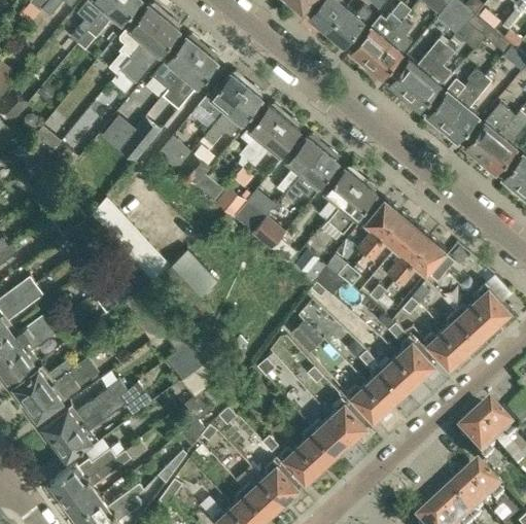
[(30,0),(29,2),(38,10),(46,1),(44,0),(30,0)]
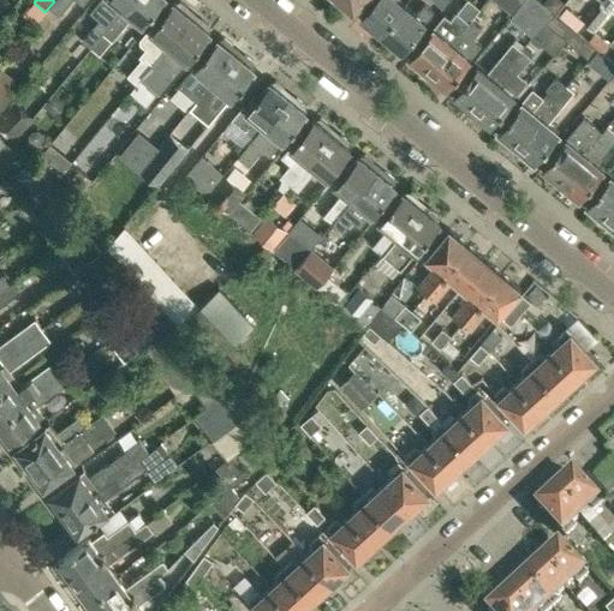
[(57,0),(48,11),(58,18),(71,0),(57,0)]
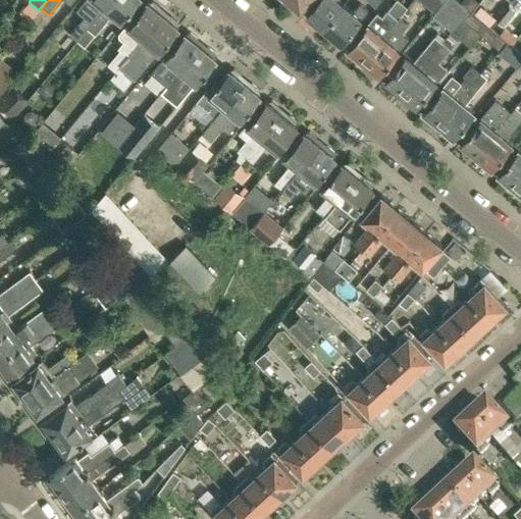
[(88,31),(96,19),(111,0),(92,0),(97,3),(88,13),(81,26),(68,39),(75,45),(76,44),(88,31)]
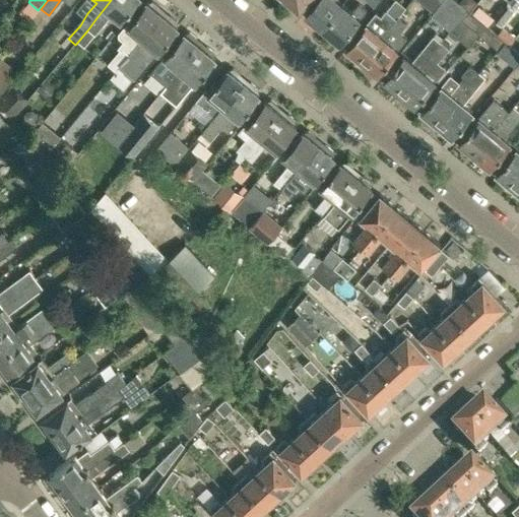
[(111,0),(95,19),(87,30),(76,44),(83,49),(94,37),(102,25),(111,15),(119,22),(134,4),(137,0),(111,0)]
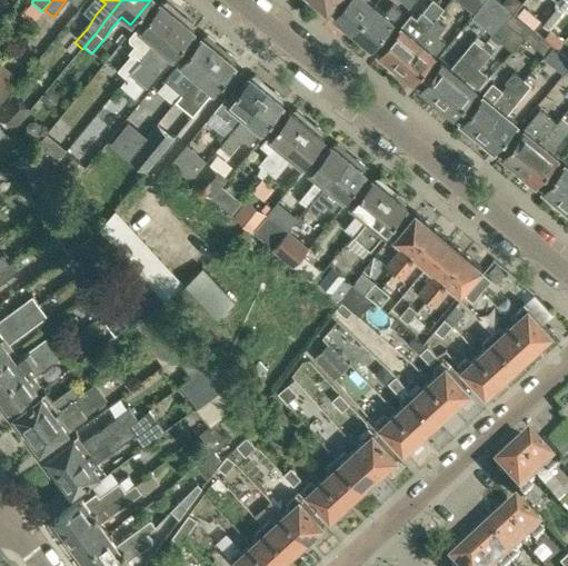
[(311,0),(317,3),(315,6),(322,12),(324,10),(326,12),(336,0),(311,0)]
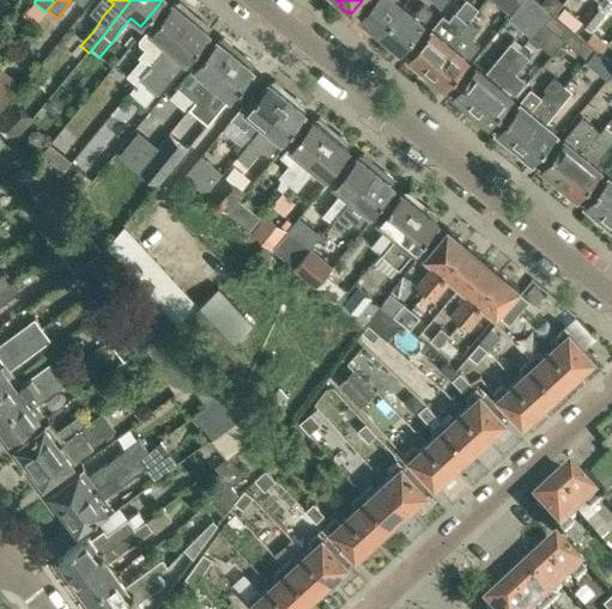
[(374,0),(358,19),(377,35),(403,6),(394,0),(374,0)]
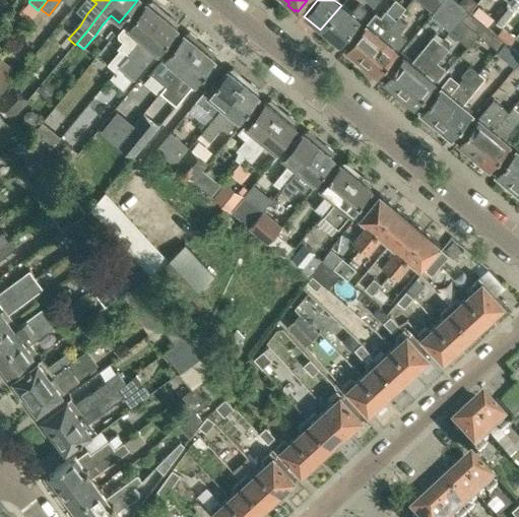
[(366,0),(364,2),(373,10),(381,0),(366,0)]
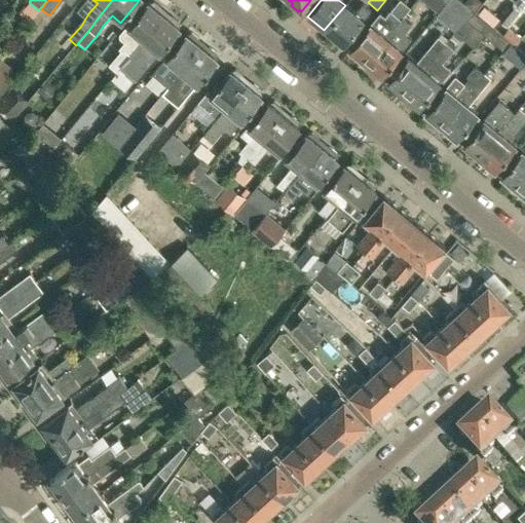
[(454,0),(448,0),(445,5),(441,10),(457,25),(461,21),(464,23),(464,22),(473,13),(461,6),(454,0)]
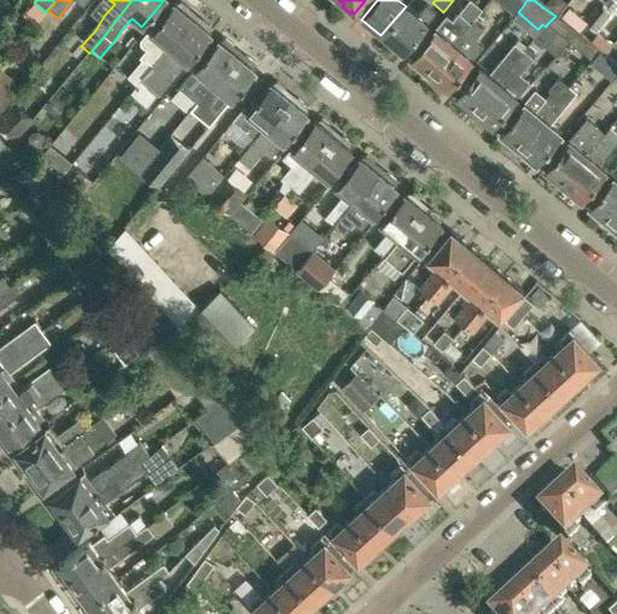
[(556,16),(557,17),(565,6),(558,0),(548,0),(542,7),(556,16)]
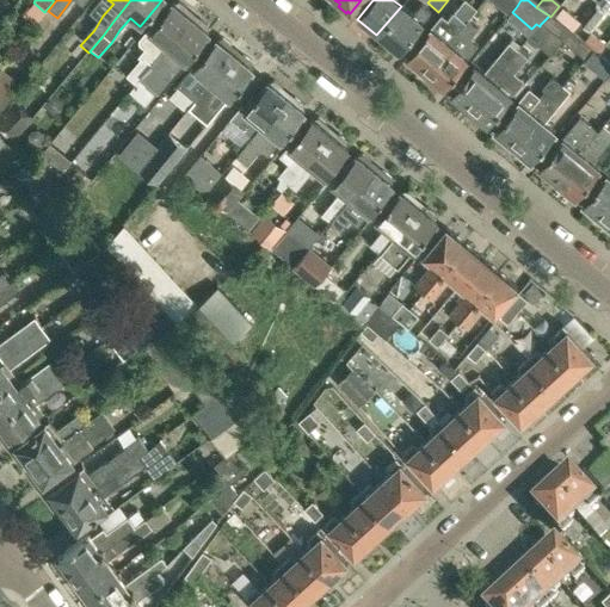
[(609,2),(605,0),(602,0),(598,5),(607,11),(609,6),(609,2)]
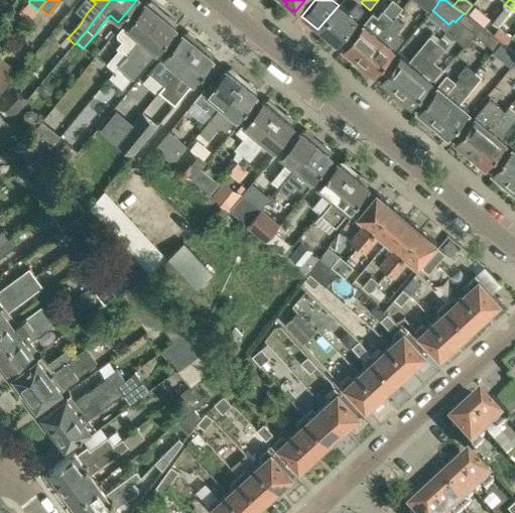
[(353,58),(357,61),(393,18),(400,8),(391,1),(377,19),(371,14),(350,40),(343,49),(345,51),(345,54),(350,58),(353,58)]
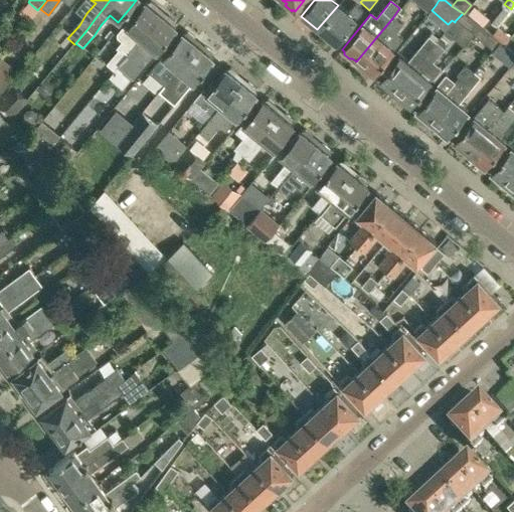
[(115,72),(132,50),(160,16),(155,11),(157,9),(150,4),(147,5),(144,3),(139,9),(131,20),(125,27),(123,25),(116,34),(117,39),(120,42),(115,49),(119,52),(102,73),(107,77),(113,70),(115,72)]
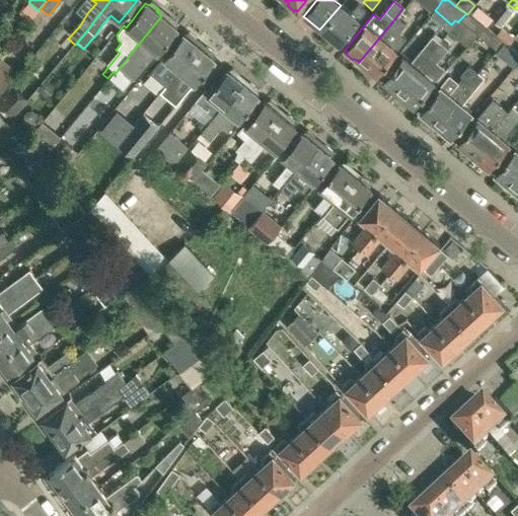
[(338,45),(346,35),(361,17),(364,13),(357,6),(351,13),(341,5),(319,29),(338,45)]
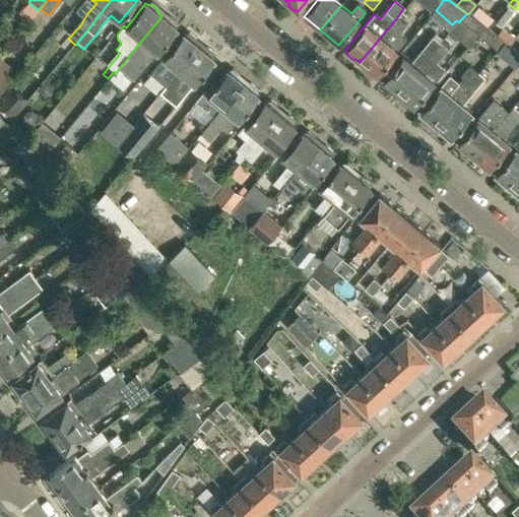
[(506,7),(493,22),(495,24),(501,29),(513,13),(506,7)]
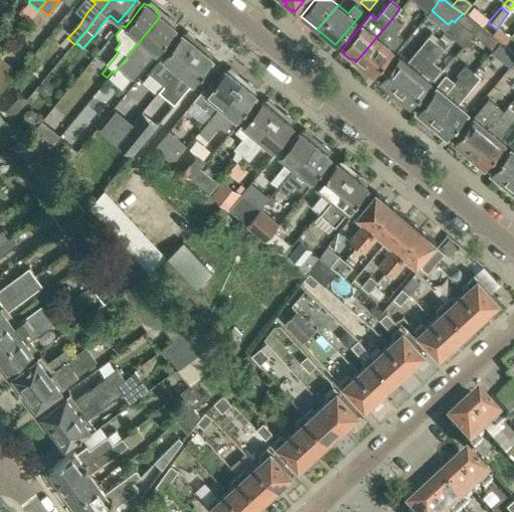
[(473,8),(467,15),(482,27),(488,21),(473,8)]
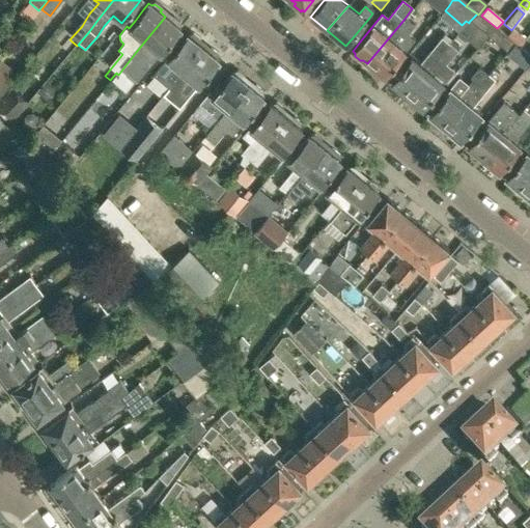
[(477,14),(469,22),(487,37),(495,28),(478,15),(477,14)]
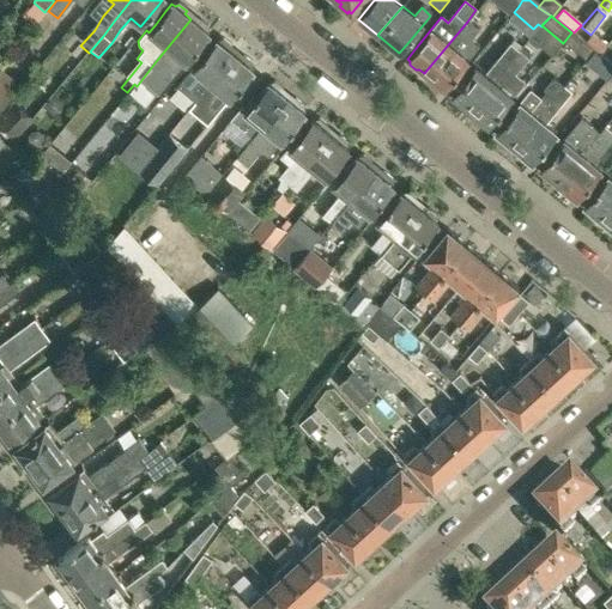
[(197,24),(191,19),(157,60),(137,86),(128,96),(145,109),(156,95),(158,97),(176,74),(167,66),(175,54),(186,62),(203,42),(208,34),(206,31),(206,28),(199,22),(197,24)]
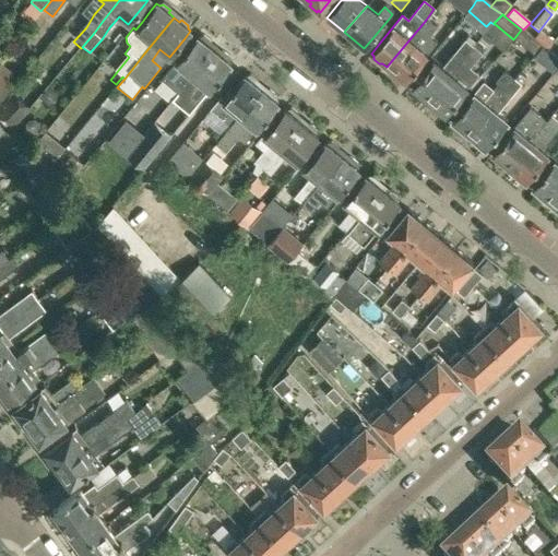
[(404,82),(413,72),(436,43),(427,36),(436,26),(426,20),(387,67),(393,72),(393,75),(399,81),(402,80),(404,82)]
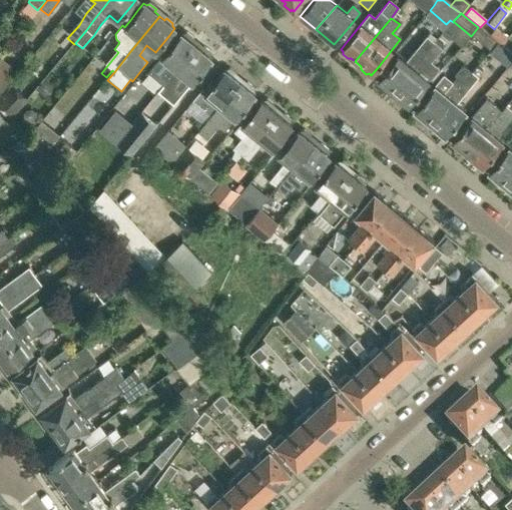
[(488,50),(495,42),(489,36),(482,31),(478,27),(471,36),(488,50)]
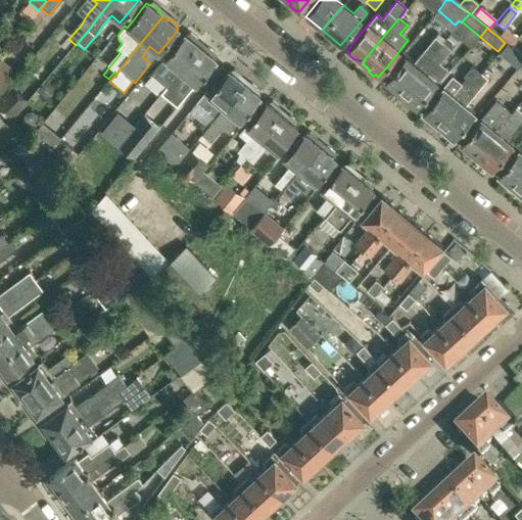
[(505,30),(499,37),(505,43),(511,48),(517,40),(505,30)]
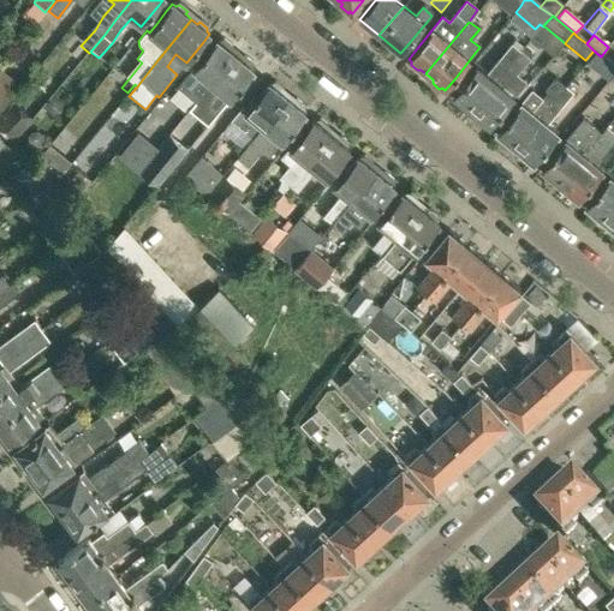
[(196,102),(202,96),(234,55),(230,51),(231,48),(224,41),(220,42),(216,41),(210,48),(194,70),(178,88),(196,102)]
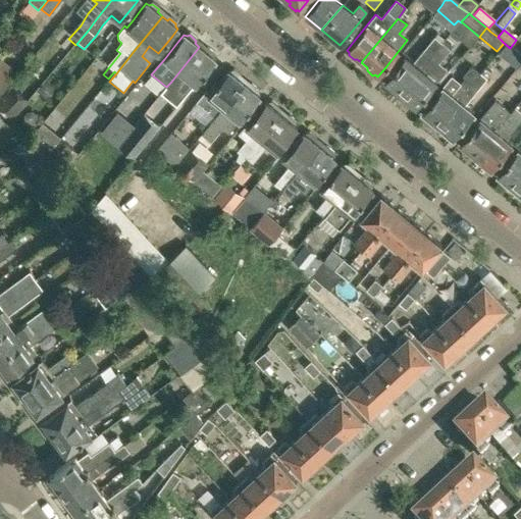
[(395,91),(399,94),(443,43),(434,37),(413,63),(405,56),(384,82),(386,83),(385,87),(392,91),(395,91)]
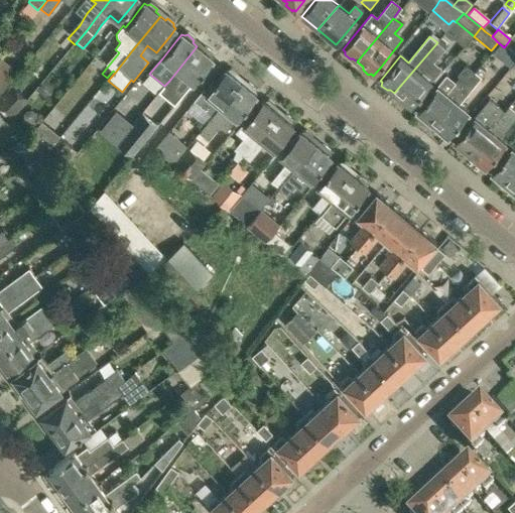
[(442,36),(437,42),(394,93),(400,98),(398,99),(407,107),(408,105),(410,106),(431,82),(423,75),(449,42),(442,36)]
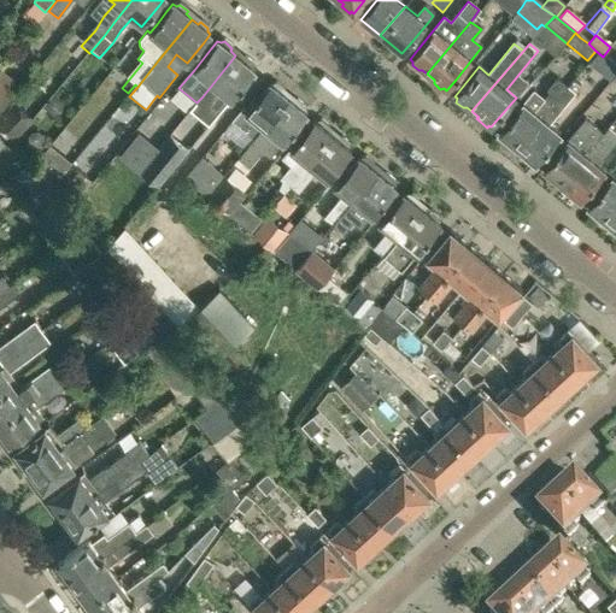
[(242,60),(235,56),(203,96),(211,104),(221,112),(232,100),(248,78),(254,71),(252,69),(252,65),(245,58),(242,60)]
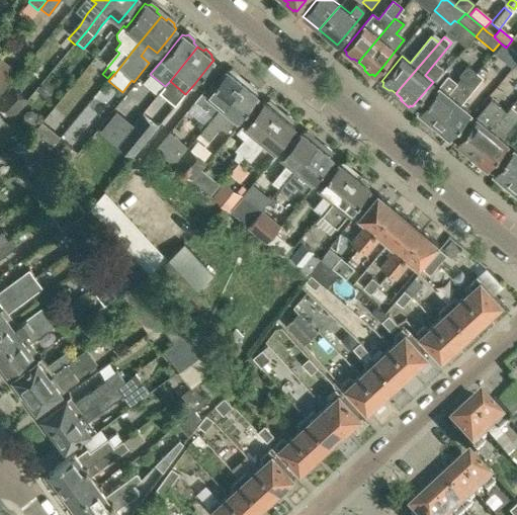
[(212,117),(241,83),(237,79),(239,77),(232,71),(229,72),(227,70),(207,93),(203,91),(193,104),(205,113),(206,112),(212,117)]
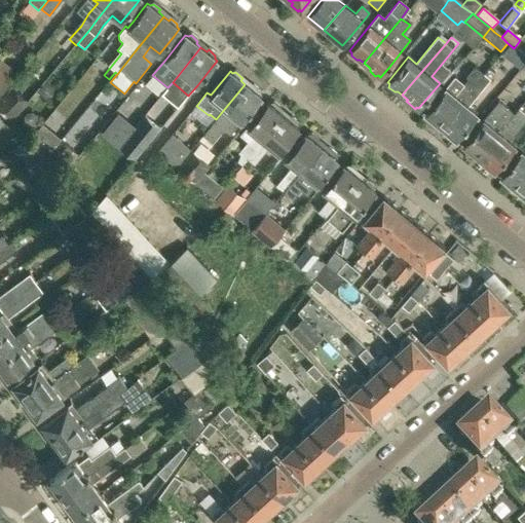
[(456,140),(461,134),(477,114),(469,107),(490,81),(483,75),(475,85),(440,126),(446,131),(444,133),(453,140),(454,139),(456,140)]
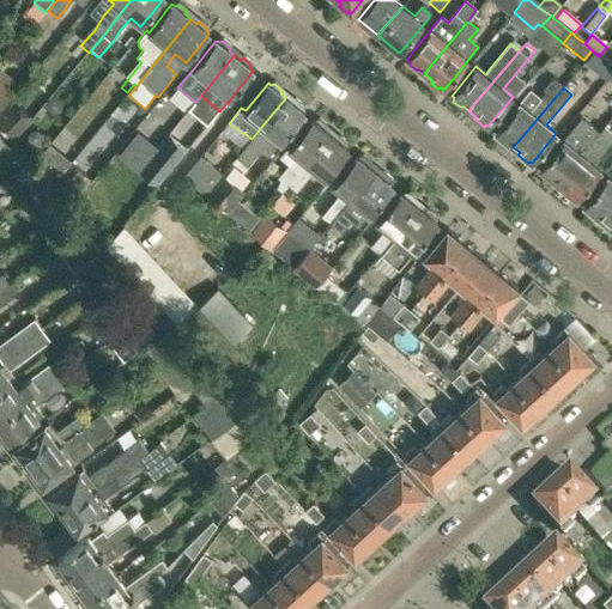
[(508,142),(513,147),(553,99),(545,93),(540,99),(529,91),(510,114),(502,125),(495,133),(497,134),(496,136),(507,145),(508,142)]
